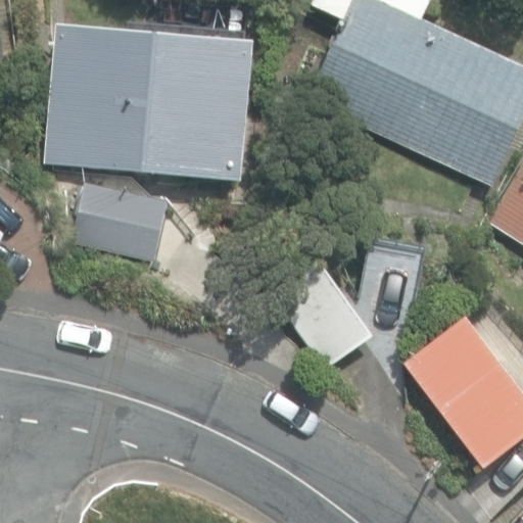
[(305,100),(491,187),(522,119),(522,72),(420,24),(431,0),(430,0),(312,0),(308,8),(340,24),(305,100)]
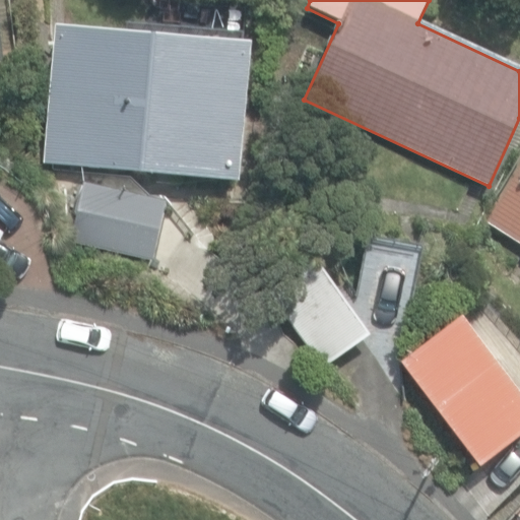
[(44,160),(239,179),(251,43),(56,24),(44,160)]
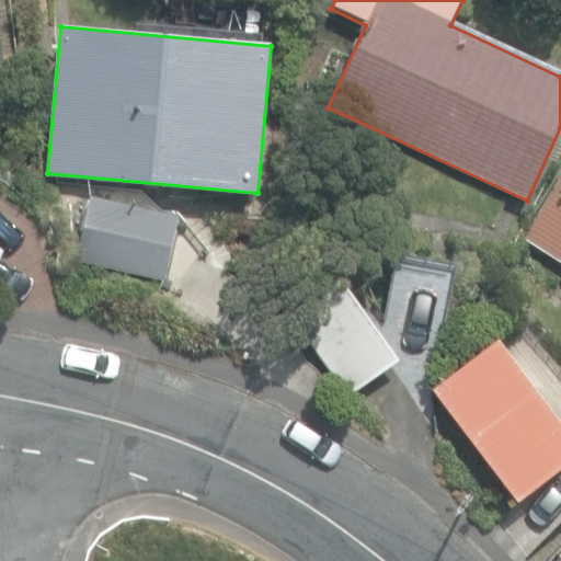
[(157,282),(195,310),(219,253),(184,209),(162,208),(141,187),(58,179),(59,184),(65,268),(157,282)]
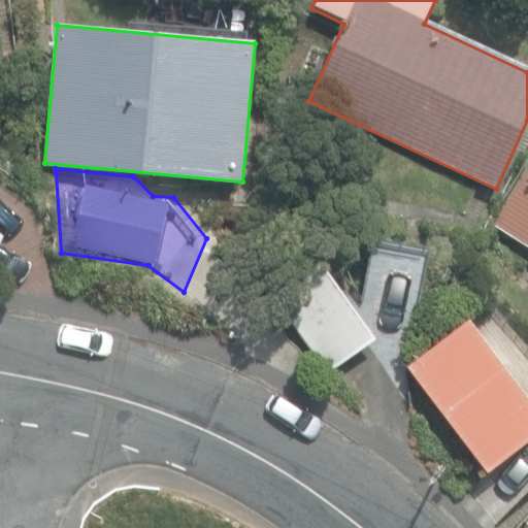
[(527,170),(494,224),(527,244),(527,170)]
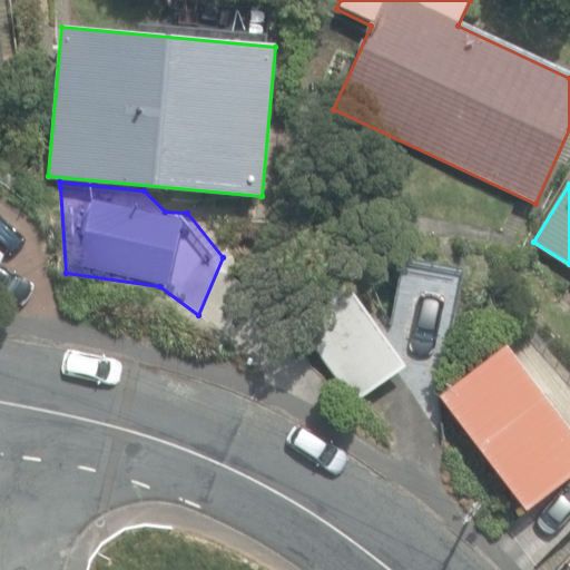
[(295,318),(354,401),(405,365),(346,282),(295,318)]
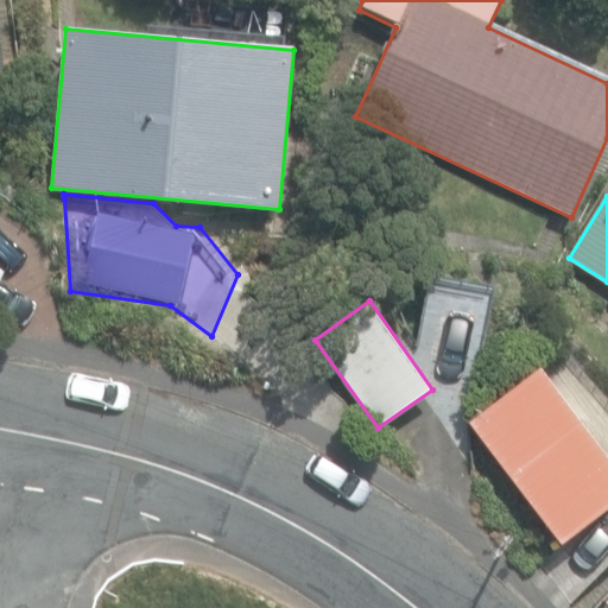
[(607,519),(607,491),(518,390),(453,442),(556,564),(607,519)]
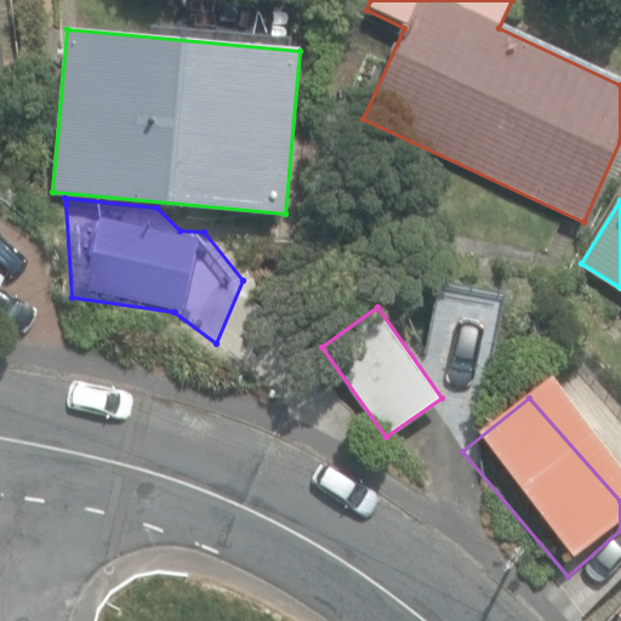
All buildings are outlined.
